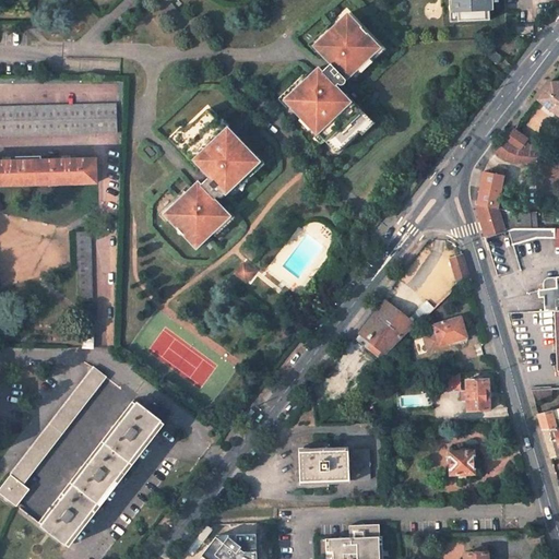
[(449,0),(450,22),(458,21),(458,11),(452,11),(451,0),(449,0)]
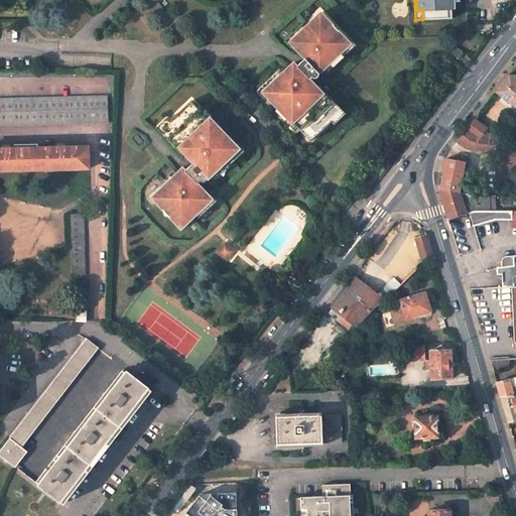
[(416,0),(417,10),(422,10),(422,19),(452,18),(452,9),(456,9),(455,2),(455,0),(416,0)]
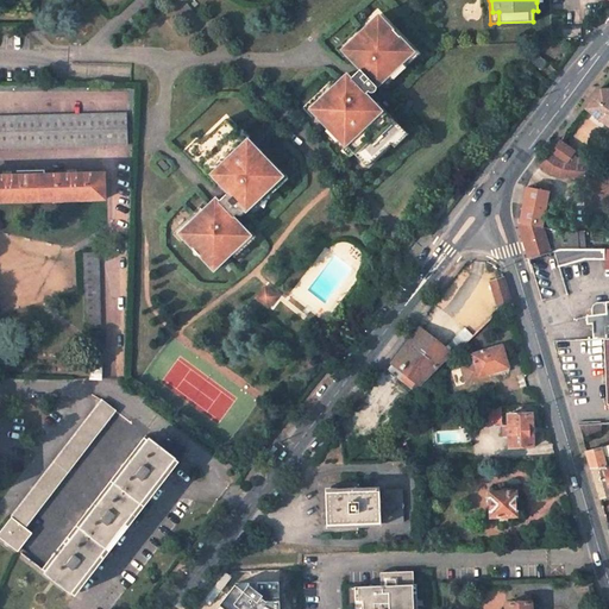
[(409,49),(377,18),(345,50),(349,52),(344,57),(358,70),(349,80),(345,76),(312,110),(316,115),(314,117),(327,130),(330,127),(340,139),(339,140),(345,148),(347,145),(369,167),(393,144),(391,142),(400,133),(372,107),(375,106),(364,95),(366,93),(369,94),(372,93),(374,92),(375,90),(375,88),(377,90),(393,75),(390,73),(401,63),(403,64),(410,56),(406,52),(409,49)]
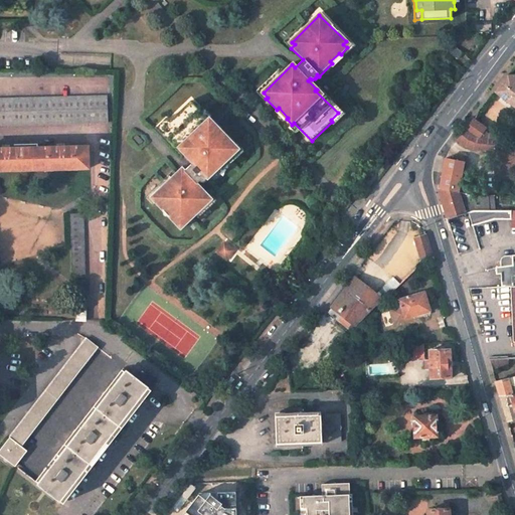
[(454,45),(449,51),(456,57),(461,51),(454,45)]
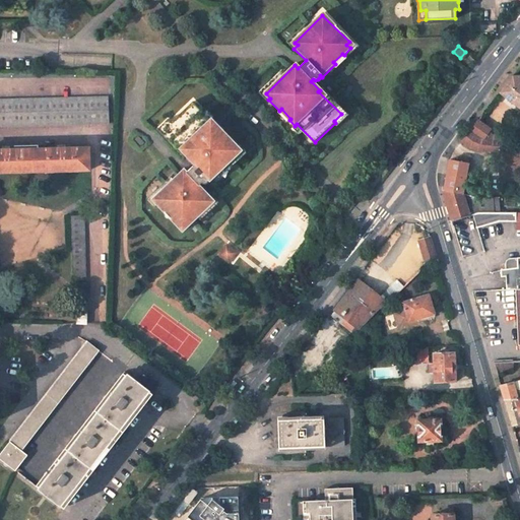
[(501,93),(519,107),(519,76),(514,76),(501,93)]
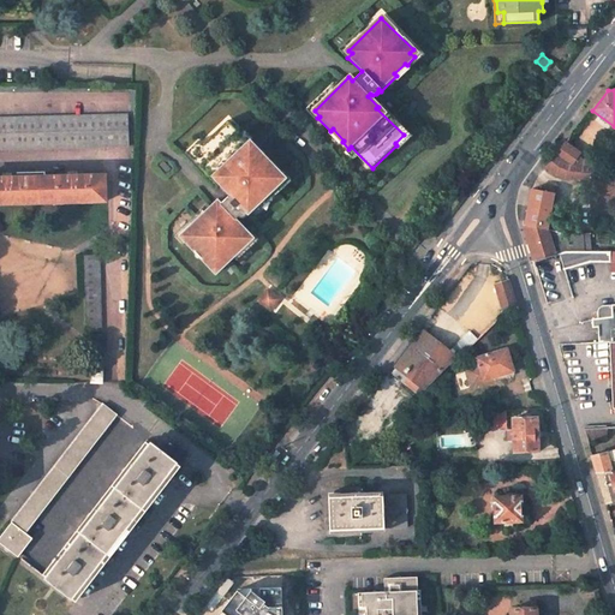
[(127,117),(0,117),(0,145),(127,147),(127,117)]
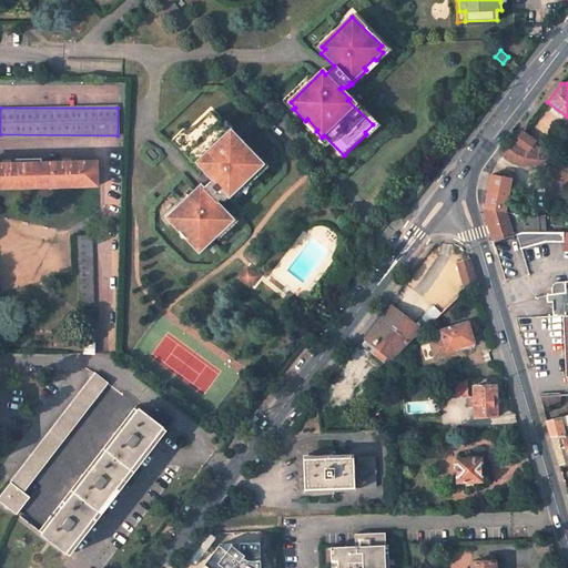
[(169,223),(196,253),(227,225),(224,222),(229,219),(215,204),(217,201),(220,202),(222,202),(224,200),(224,199),(225,198),(227,200),(259,171),(254,165),(257,163),(246,150),(244,152),(234,141),(236,140),(230,133),(229,134),(209,114),(186,135),(188,137),(179,144),(203,170),(201,172),(210,181),(202,189),(199,186),(184,200),(185,202),(176,211),(175,210),(168,216),(171,221),(169,223)]
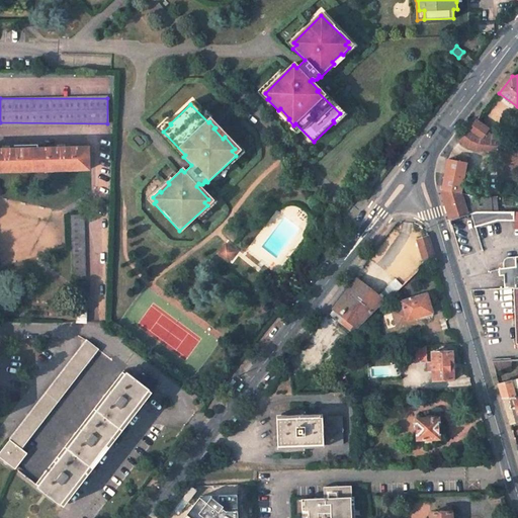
[(495,151),(494,141),(480,139),(485,132),(475,123),(460,142),(469,149),(475,150),(481,151),(495,151)]
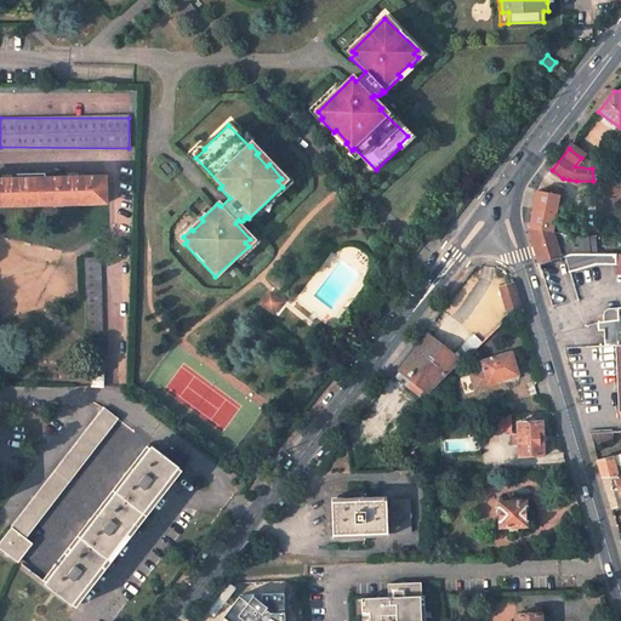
[(106,177),(0,176),(0,201),(106,204),(106,177)]
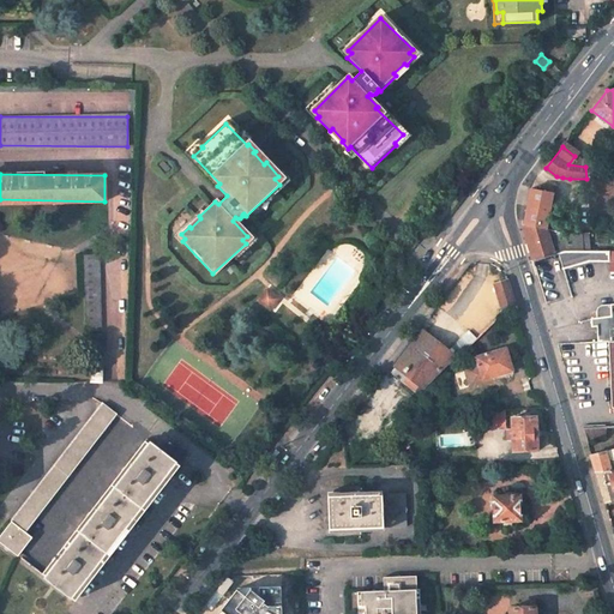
[(553,194),(531,190),(523,226),(546,233),(553,194)]
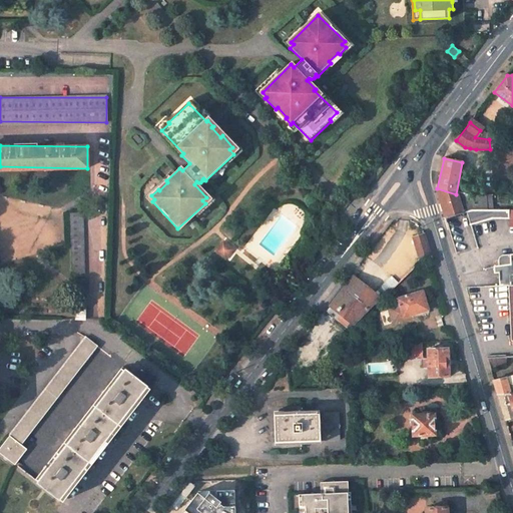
[(437,191),(445,218),(461,212),(456,194),(437,188),(437,191)]
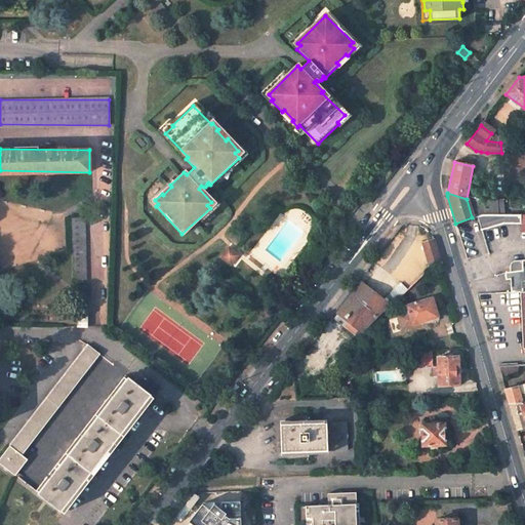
[(496,200),(479,201),(467,199),(472,217),(474,217),(483,214),(496,214),(496,200)]
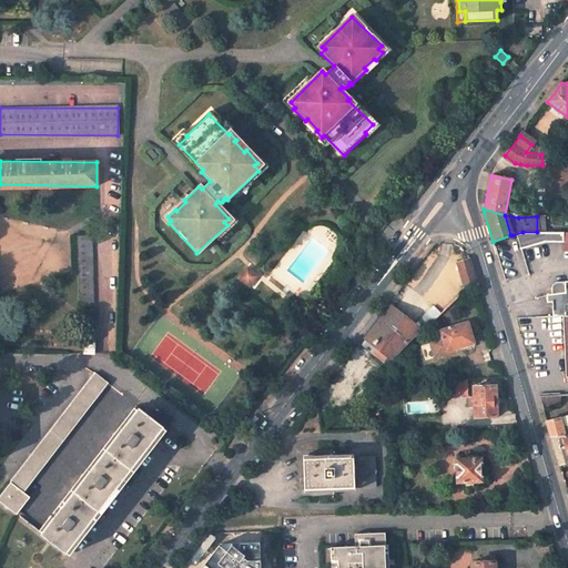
[(523,232),(513,235),(518,251),(547,243),(563,243),(563,233),(537,232),(523,232)]
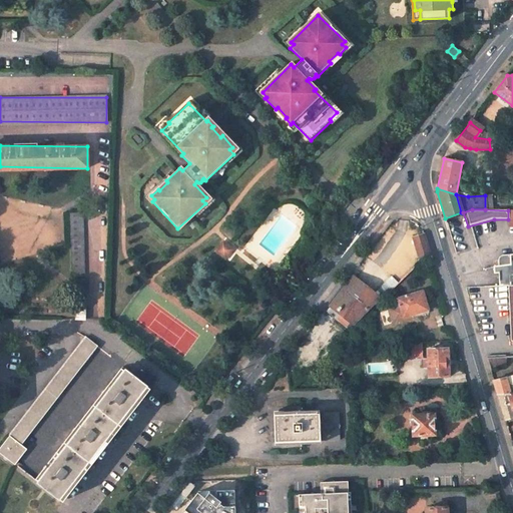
[(80,213),(67,214),(69,276),(82,276),(80,213)]
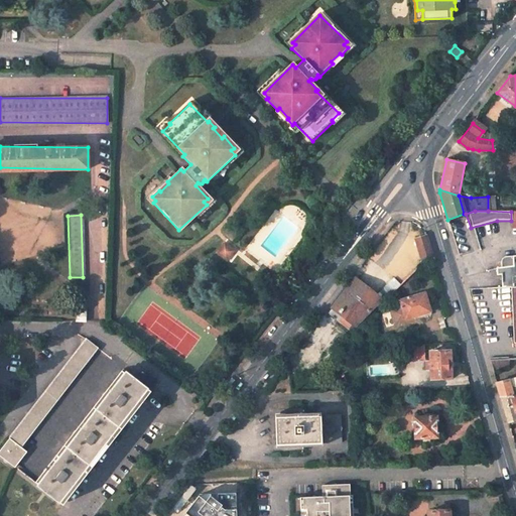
[(426,234),(415,238),(421,262),(431,253),(426,234)]
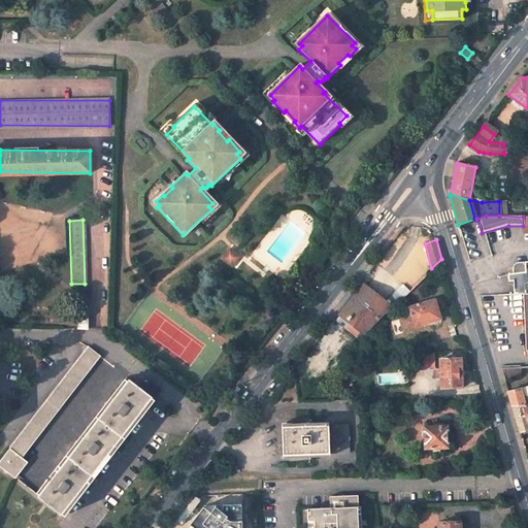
[(228,249),(220,260),(230,267),(237,257),(228,249)]
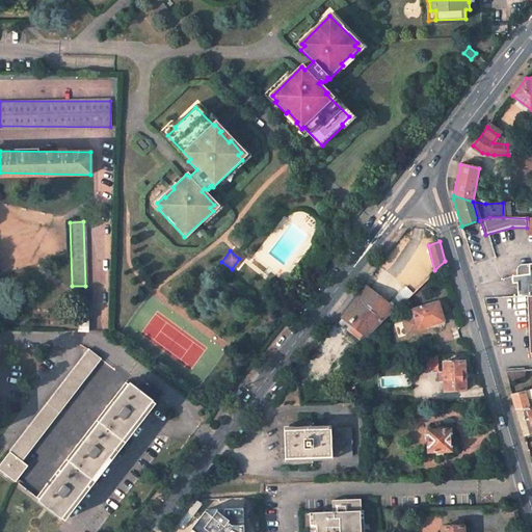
[(531,296),(531,264),(517,265),(513,266),(510,268),(508,272),(507,274),(507,276),(501,276),(502,285),(506,285),(507,298),(525,297),(531,296)]
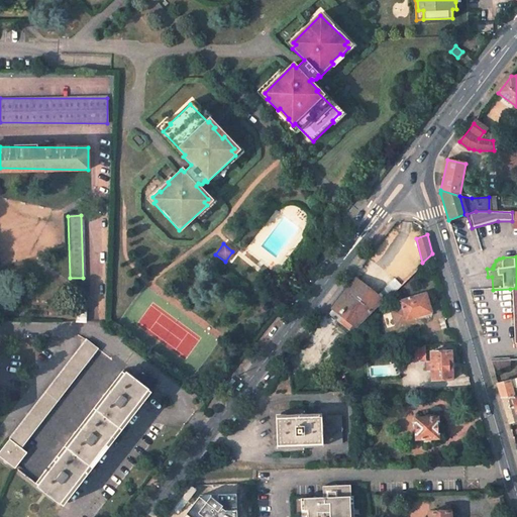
[(382,300),(356,279),(332,309),(333,310),(329,314),(338,322),(341,317),(354,326),(382,300)]
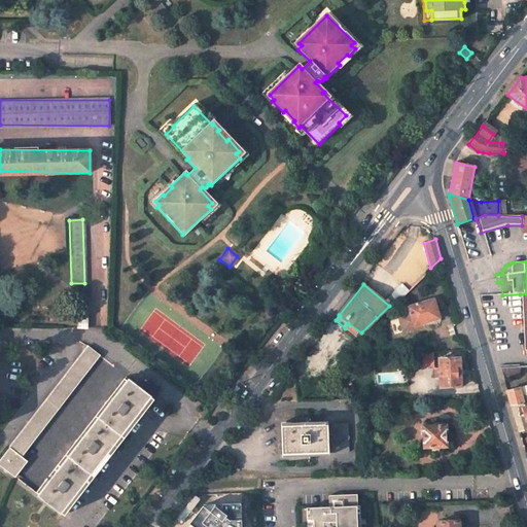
[(415,328),(414,325),(438,318),(433,300),(409,307),(410,312),(400,314),(398,316),(401,330),(406,330),(415,328)]
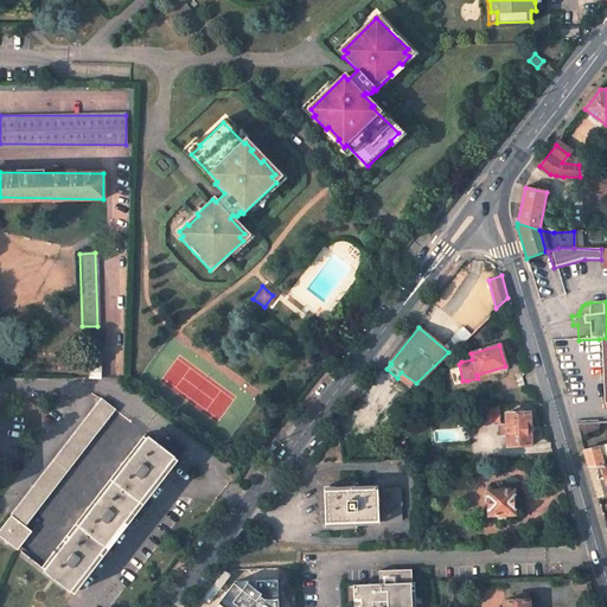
[(100,365),(89,364),(89,376),(100,377),(100,365)]
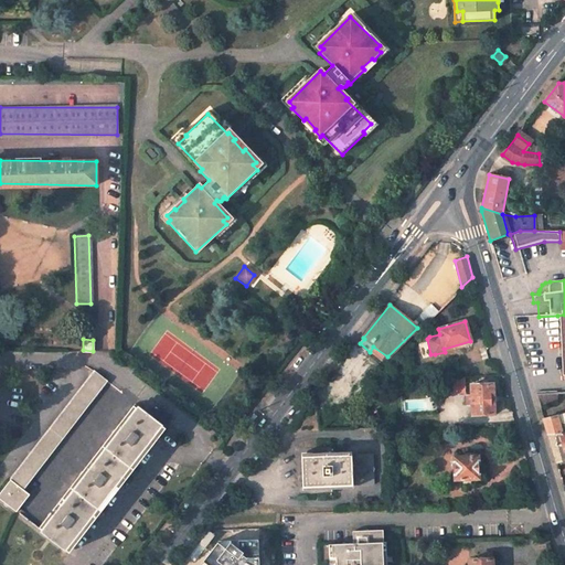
[(106,380),(94,371),(0,492),(0,499),(16,512),(29,494),(23,490),(106,380)]
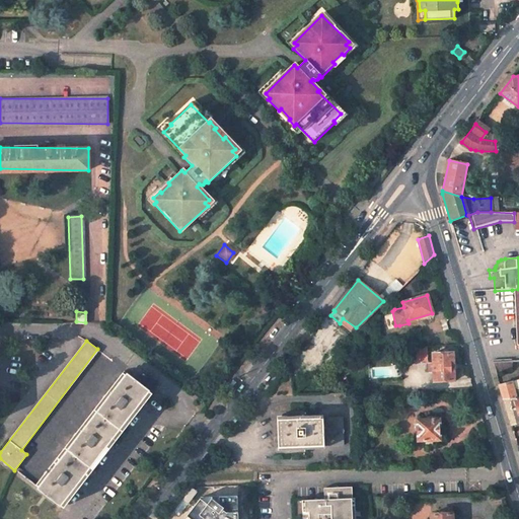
[(454,380),(452,352),(432,353),(432,363),(427,363),(428,371),(432,370),(433,381),(454,380)]
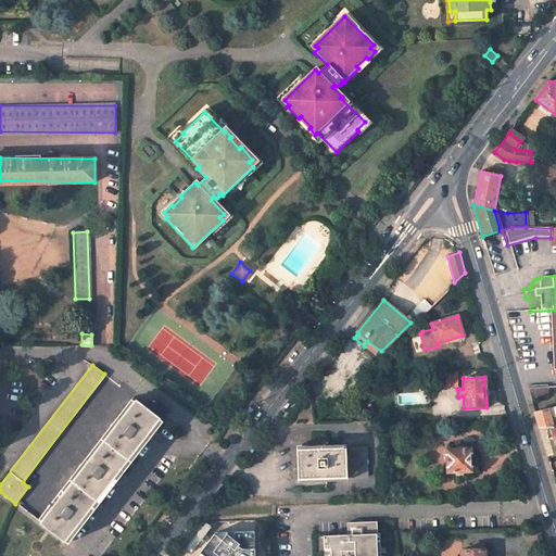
[(528,388),(531,399),(547,397),(546,387),(528,388)]
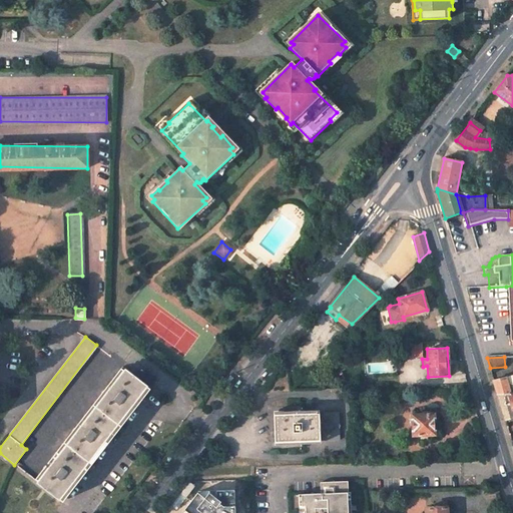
[(147,386),(122,367),(34,480),(59,499),(147,386)]
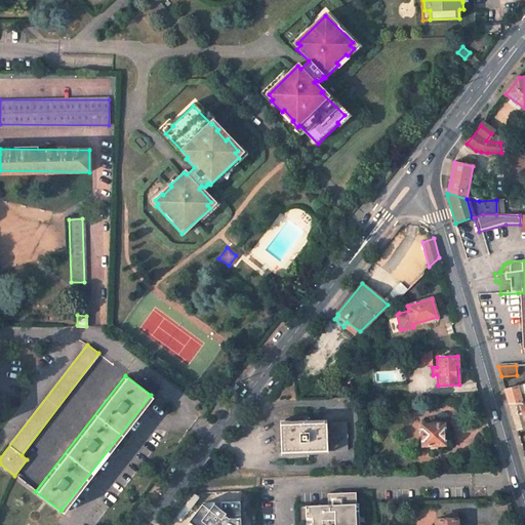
[(518,431),(524,428),(524,384),(506,390),(518,431)]
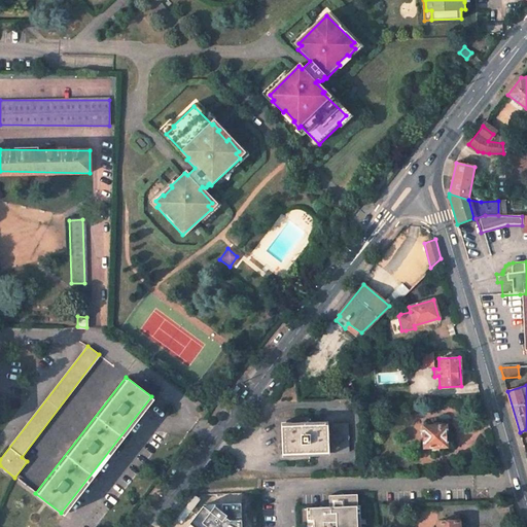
[(154,398),(151,396),(61,513),(63,516),(154,398)]
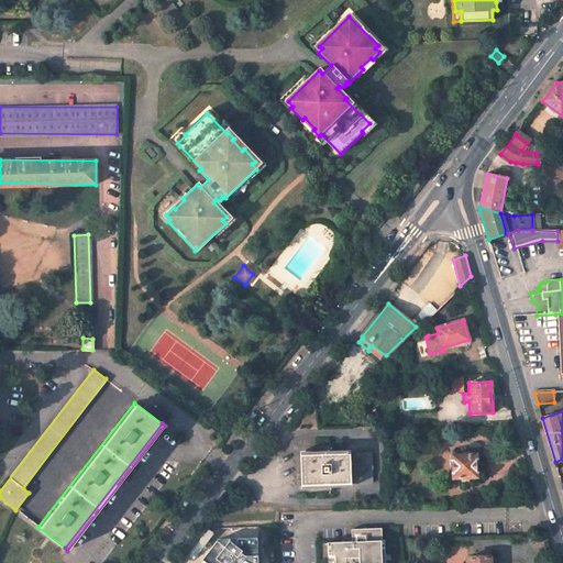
[(370,452),(300,455),(301,484),(371,482),(370,452)]
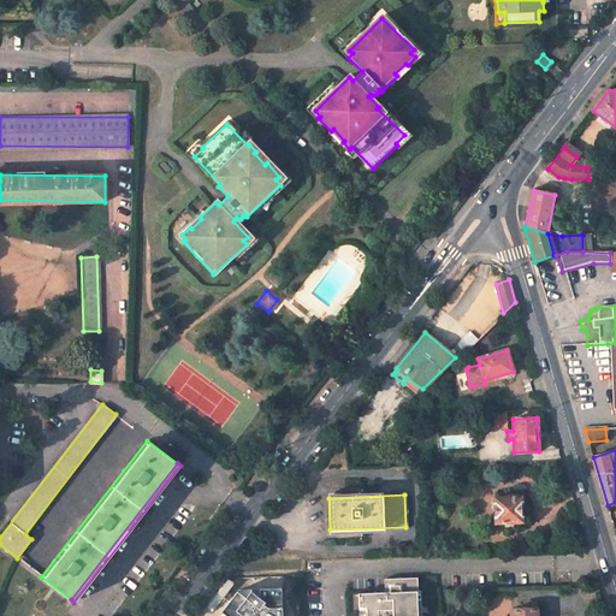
[(520,498),(493,498),(495,522),(520,521),(520,498)]
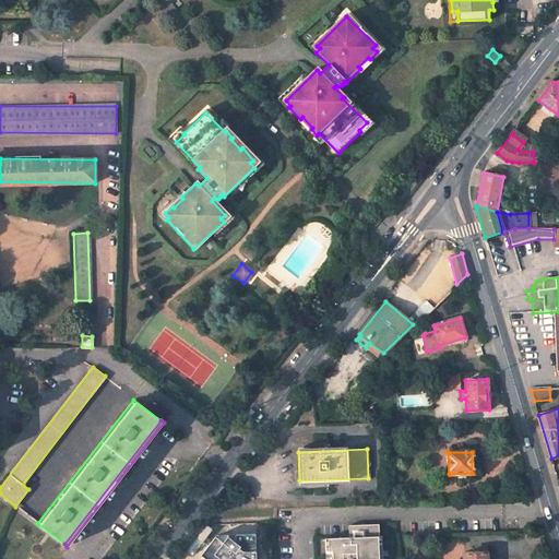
[(207,524),(209,544),(230,544),(230,524),(207,524)]
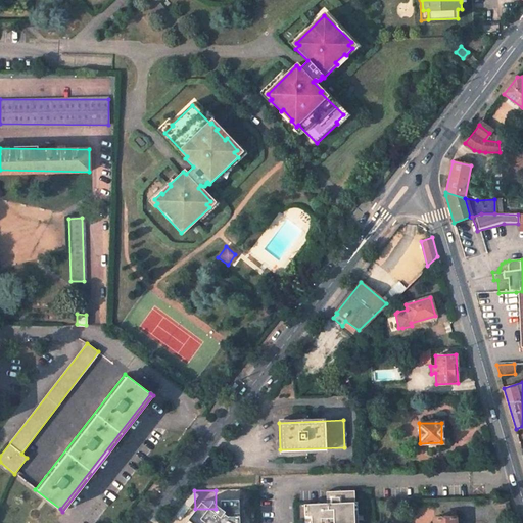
[(347,492),(324,493),(325,506),(308,506),(308,518),(308,522),(350,522),(350,505),(347,505),(347,492)]
